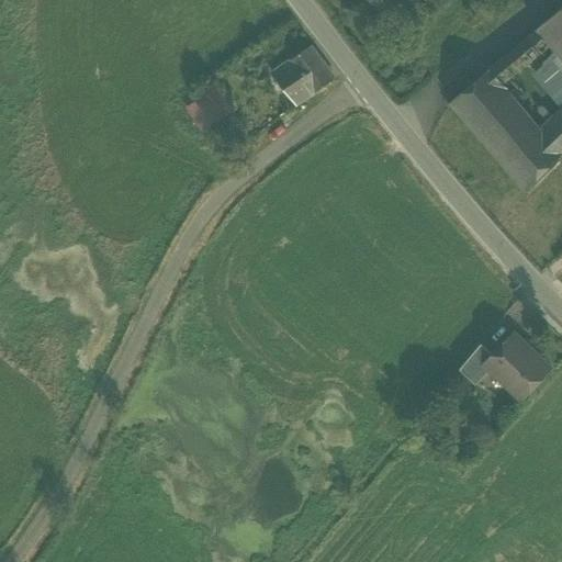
[(369,0),(378,9),(379,8),(386,0),(369,0)]
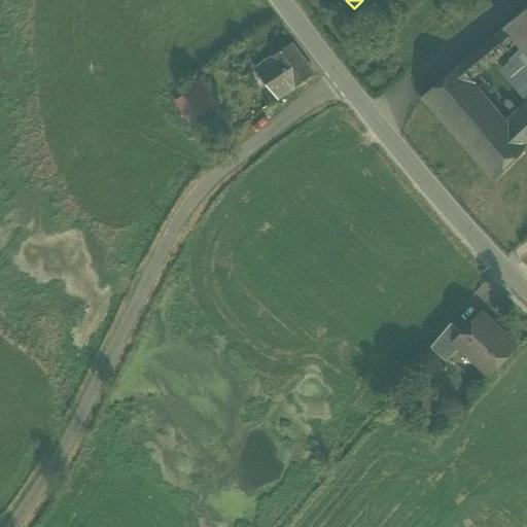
[(526,6),(503,27),(526,54),(526,6)]
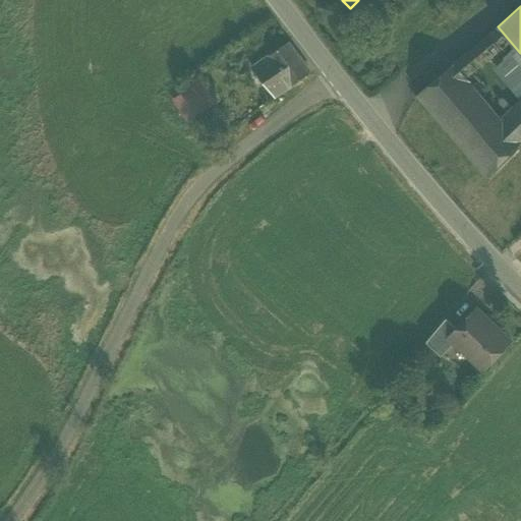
[(520,53),(498,26),(453,64),(473,88),(495,68),(520,99),(520,53)]
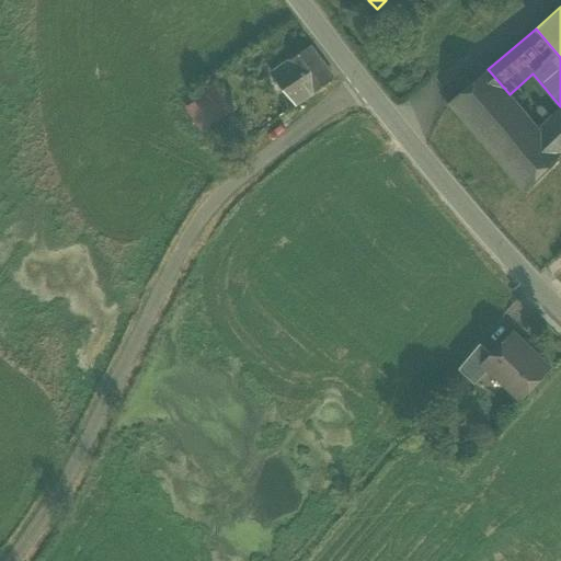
[(309,46),(271,72),(296,105),(334,79),(309,46)]
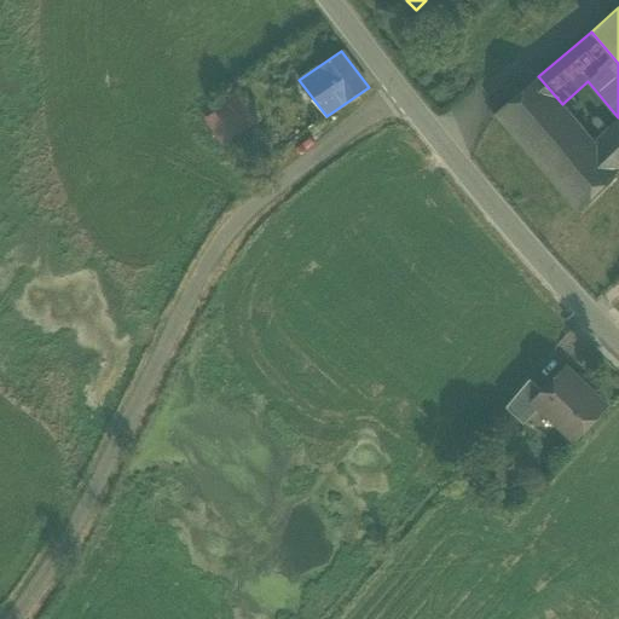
[(562,104),(538,76),(495,114),(578,210),(594,196),(618,171),(618,169),(595,143),(562,104)]
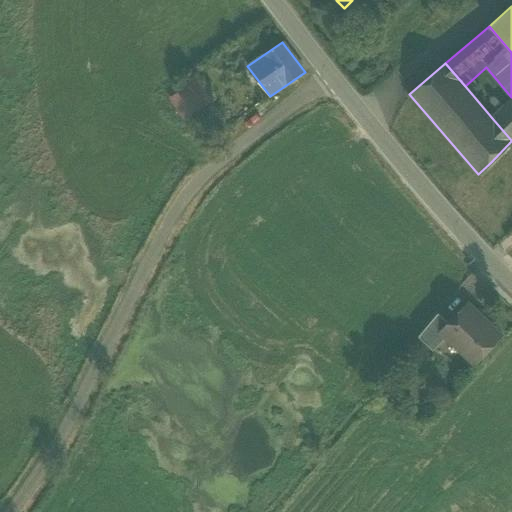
[(204,85),(196,91),(204,104),(213,98),(204,85)]
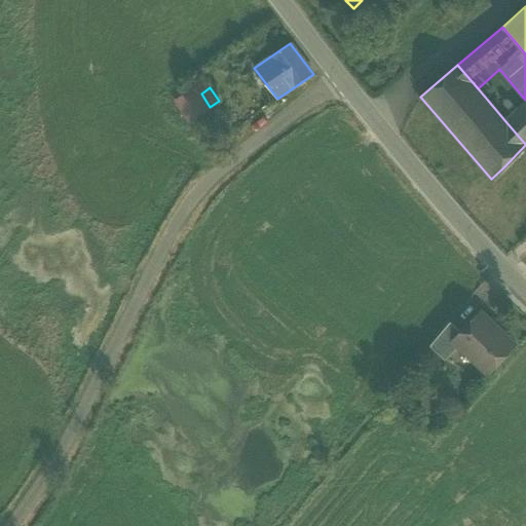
[(219,101),(210,107),(223,125),(232,119),(219,101)]
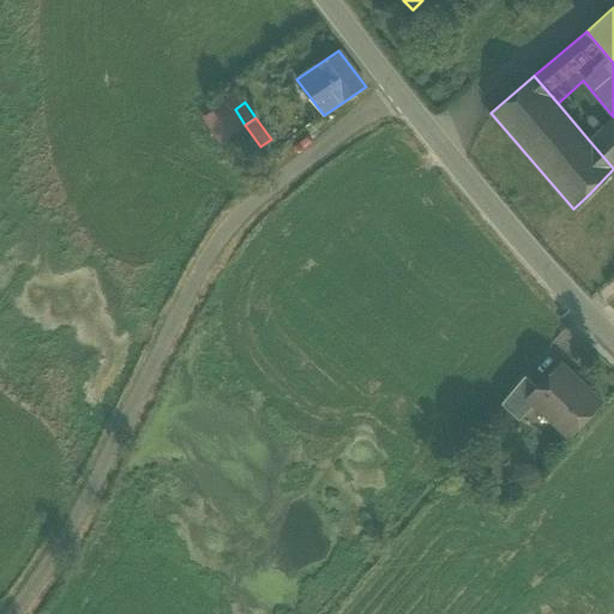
[(613,118),(590,142),(613,168),(613,118)]
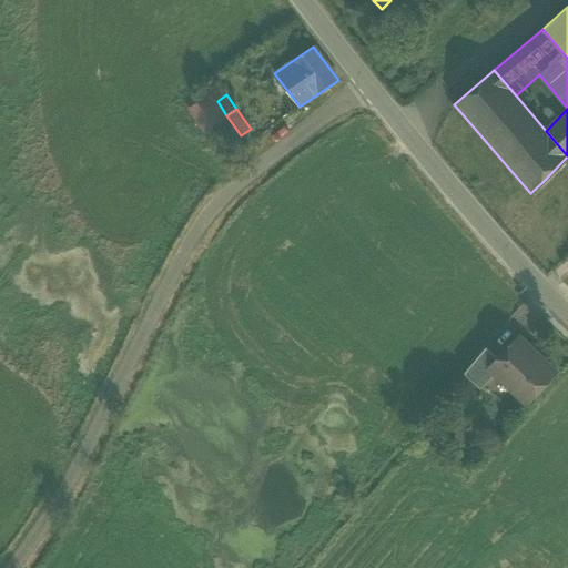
[(517,338),(496,361),(487,368),(494,374),(526,404),(554,375),(517,338)]
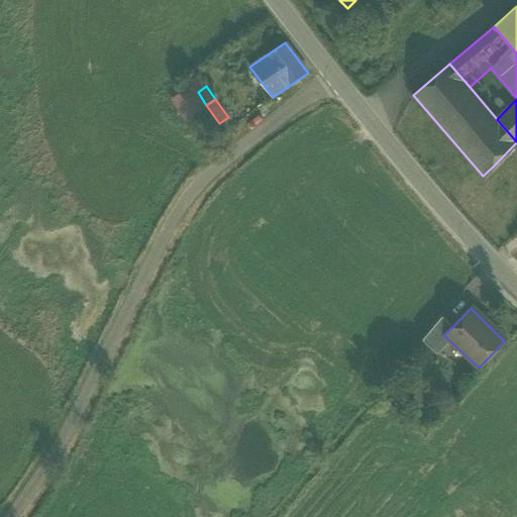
[(440,318),(421,341),(435,355),(449,340),(443,335),(451,328),(440,318)]
